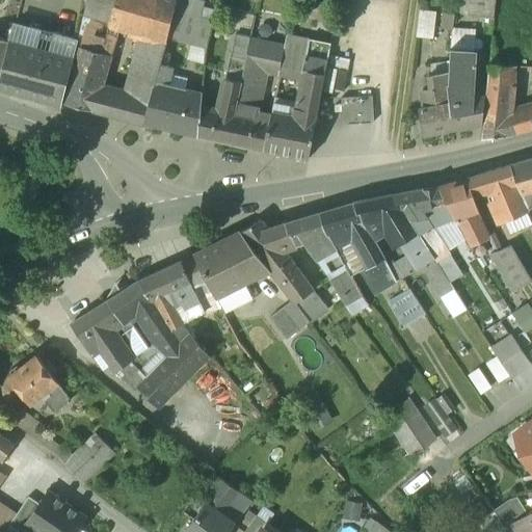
[(77,45),(81,46),(82,47),(85,32),(107,38),(110,44),(114,26),(106,24),(113,0),(87,0),(78,40),(77,45)]
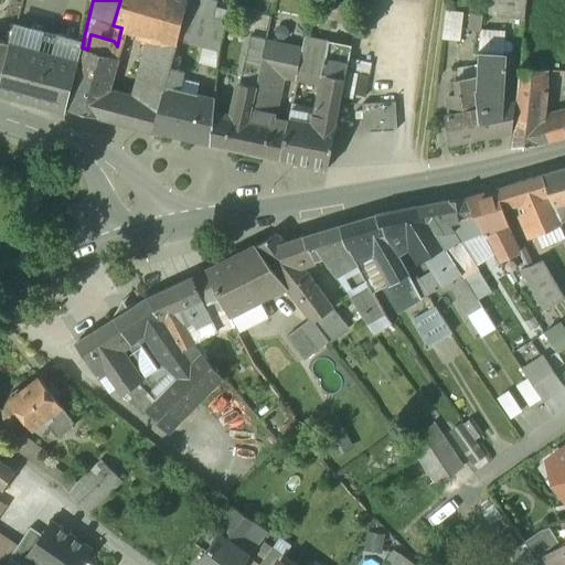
[(177,44),(188,0),(120,0),(113,25),(121,28),(150,36),(177,44)]
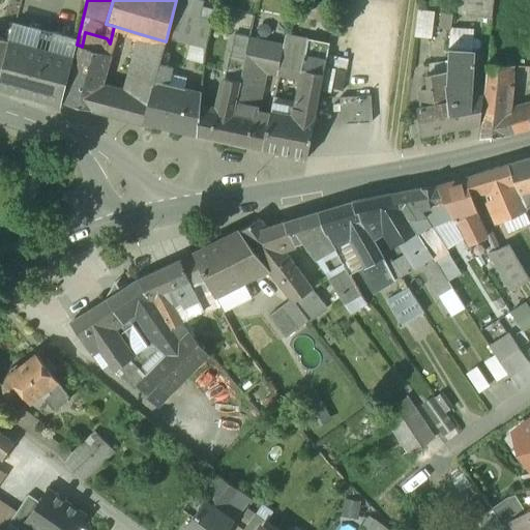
[(215,4),(199,0),(178,0),(173,22),(197,28),(208,31),(210,23),(215,4)]
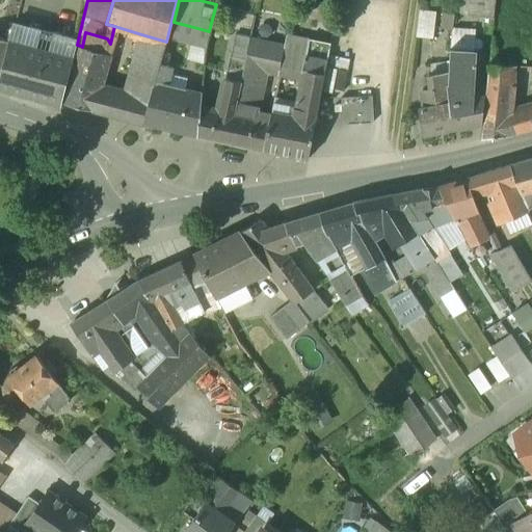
[(495,0),(469,0),(468,15),(493,17),(495,0)]
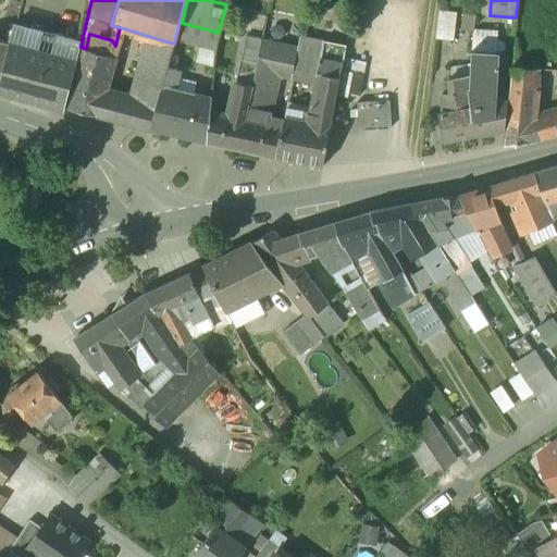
[(441,1),(436,36),(452,38),(456,2),(441,1)]
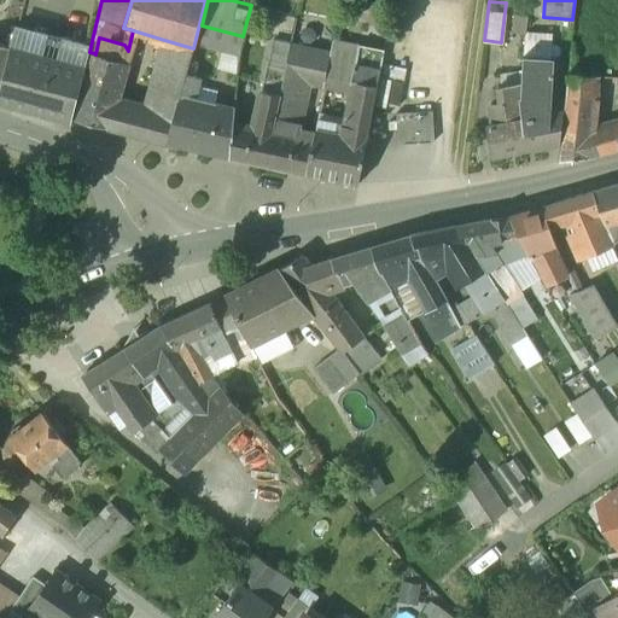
[(229,33),(202,25),(196,48),(216,54),(222,56),(229,33)]
